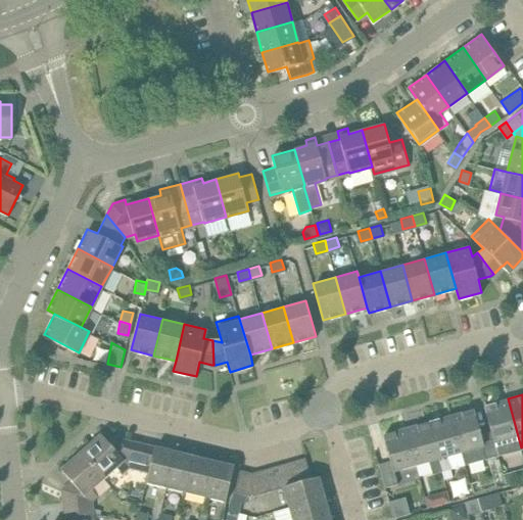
[(508,452),(521,447),(508,398),(484,406),(491,430),(497,454),(508,452)]
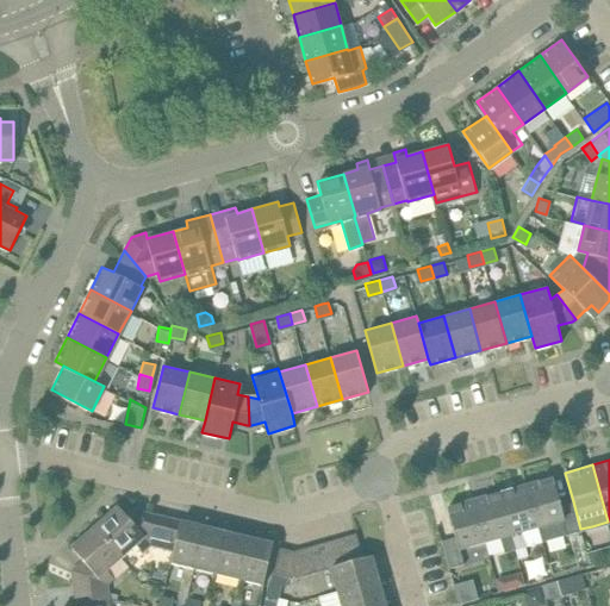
[(580,529),(573,501),(560,505),(553,476),(527,483),(537,525),(540,524),(543,538),(567,533),(580,529)]
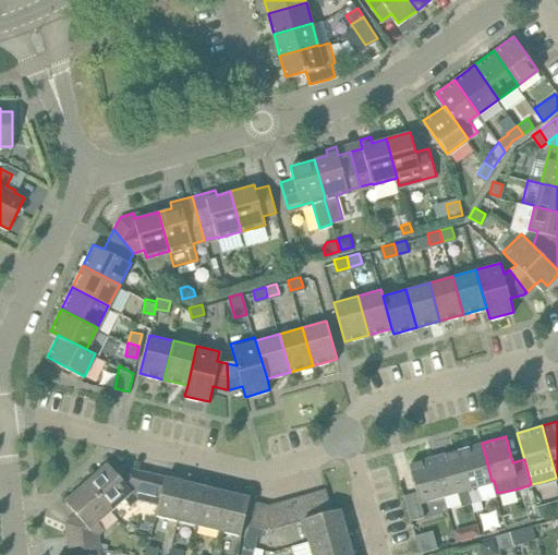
[(495,494),(492,481),(482,443),(458,449),(472,501),(474,509),(483,507),(481,498),(495,494)]
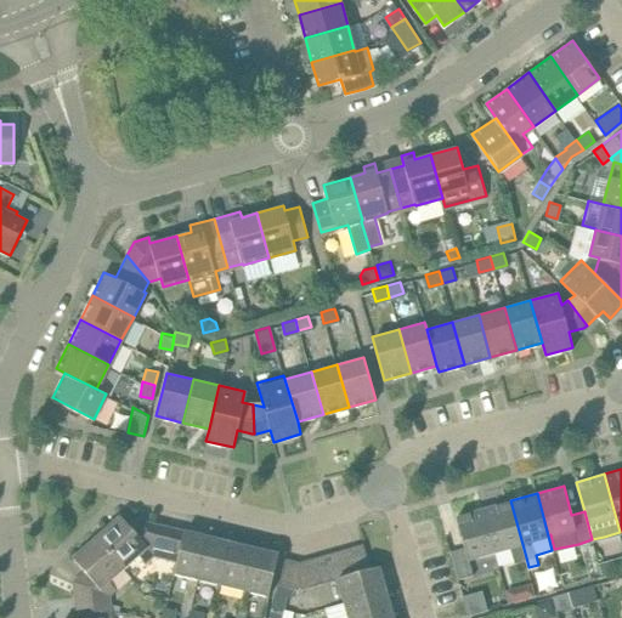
[(526,557),(510,500),(484,508),(496,550),(510,545),(514,561),(526,557)]
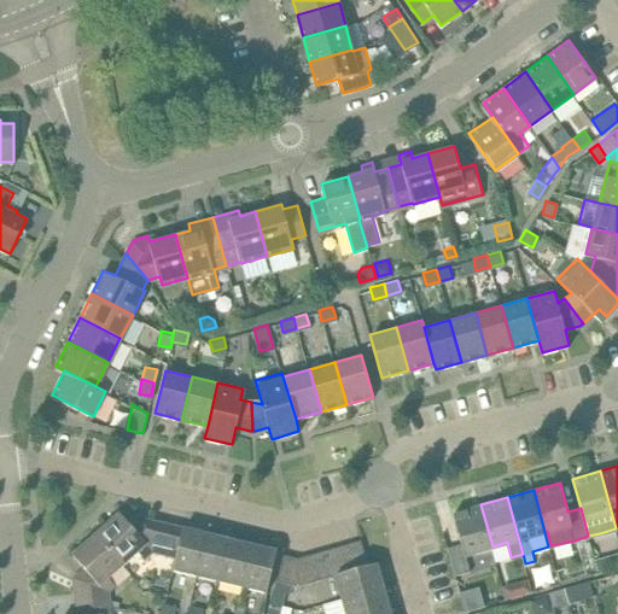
[(466,554),(493,547),(481,504),(453,513),(461,542),(447,547),(455,574),(471,569),(466,554)]
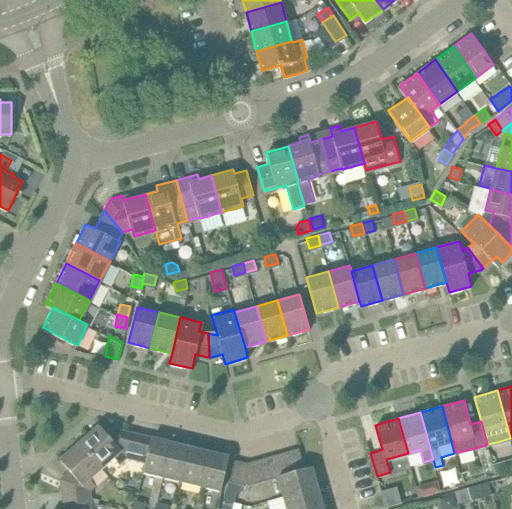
[(99,424),(79,441),(102,466),(113,455),(119,461),(126,455),(146,459),(151,437),(119,429),(110,437),(99,424)]
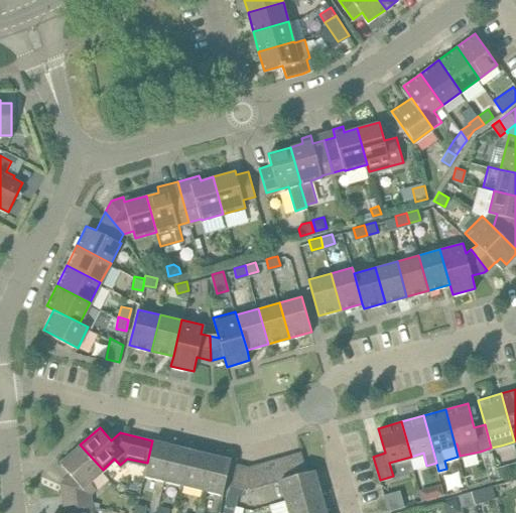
[(144,474),(164,479),(172,444),(152,440),(147,463),(144,474)]
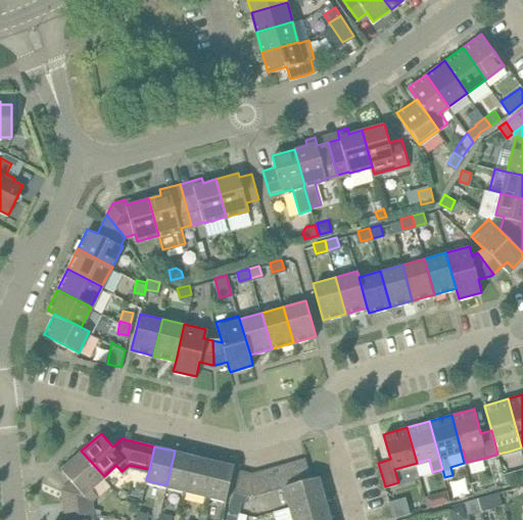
[(104,476),(81,451),(61,469),(70,479),(61,487),(64,507),(92,504),(92,499),(97,492),(92,487),(104,476)]
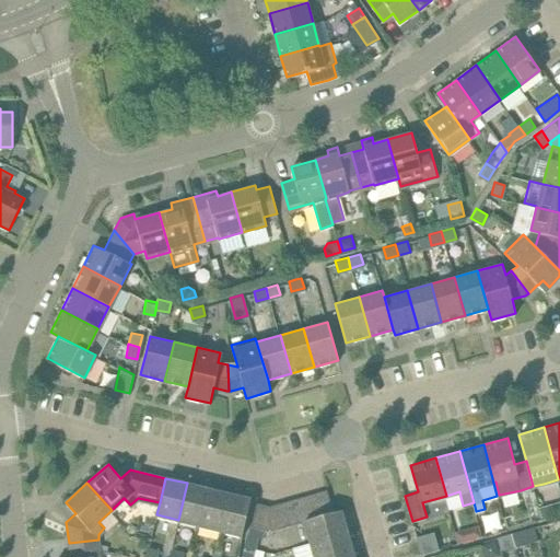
[(187,483),(178,520),(199,524),(208,488),(187,483)]
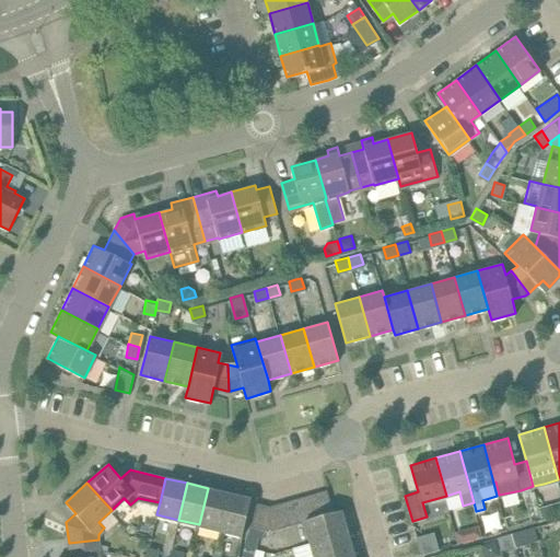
[(199,524),(221,530),(230,494),(208,488),(199,524)]
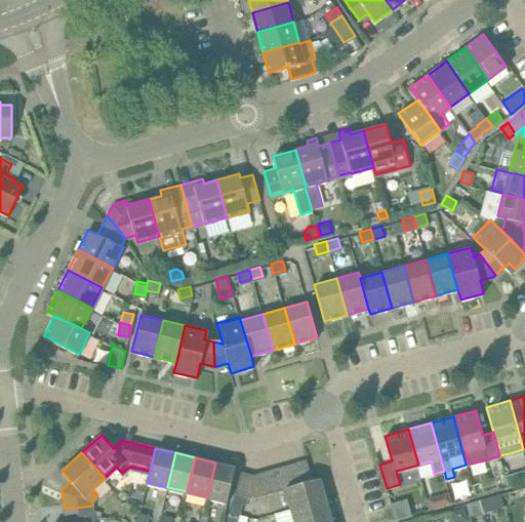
[(295,460),(301,483),(313,480),(307,457),(295,460)]
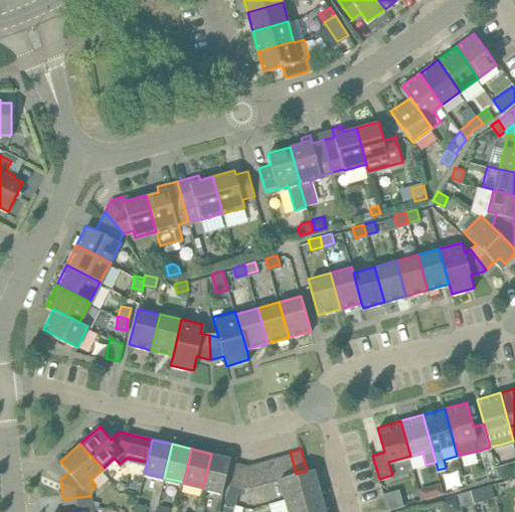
[(290,452),(279,455),(285,477),(296,474),(290,452)]
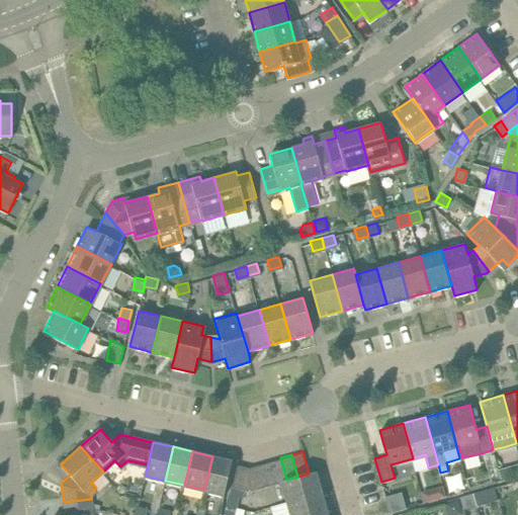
[(212,456),(204,490),(224,495),(232,460),(212,456)]
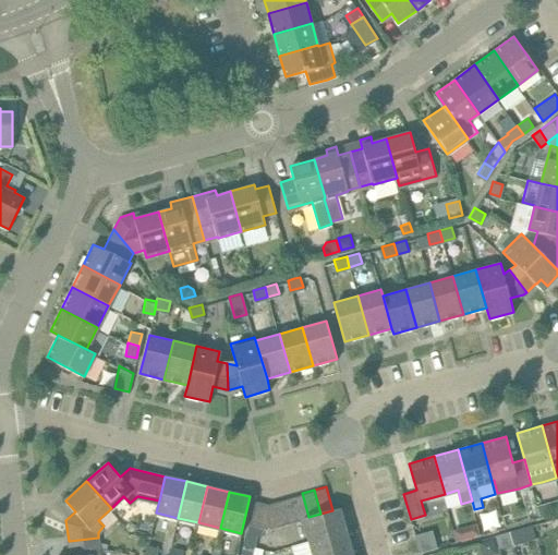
[(304,518),(308,517),(302,493),(290,496),(296,519),(303,517),(304,518)]
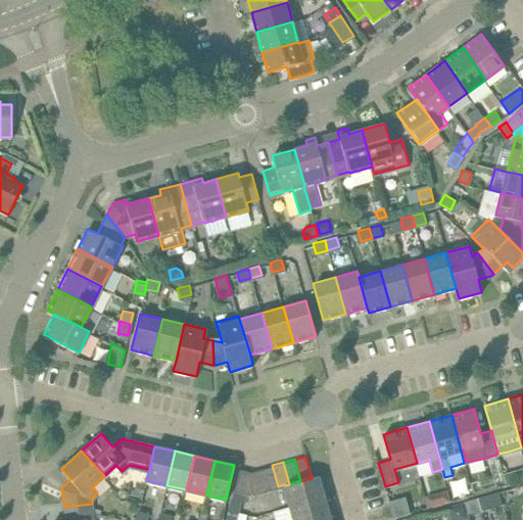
[(267,489),(278,486),(272,465),(262,469),(267,489)]
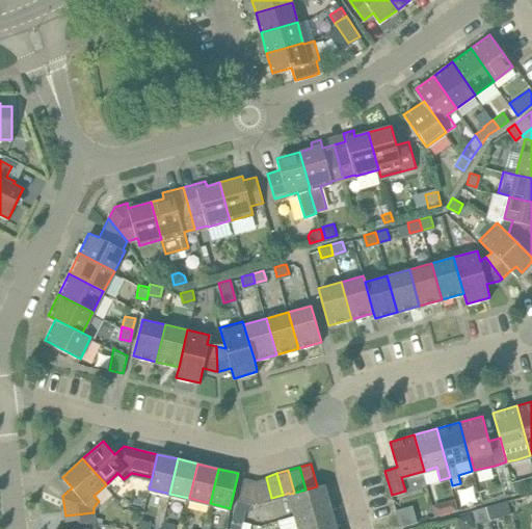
[(531,475),(512,481),(514,490),(531,484),(531,475)]
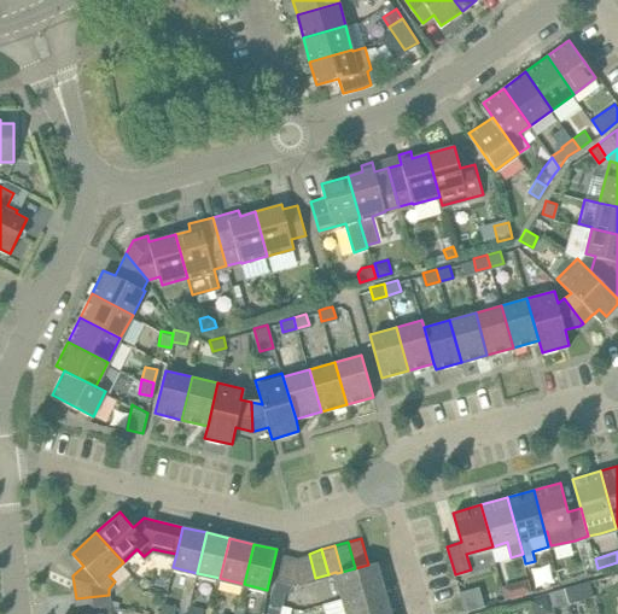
[(286,579),(298,583),(297,556),(284,554),(278,577),(286,579)]
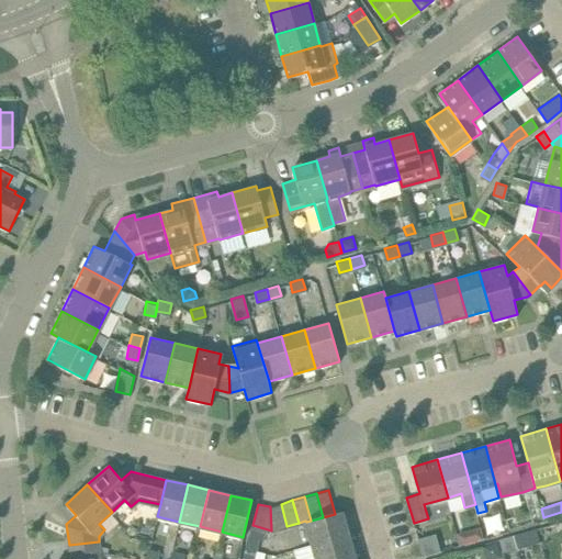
[(281,504),(270,506),(271,530),(287,526),(281,504)]
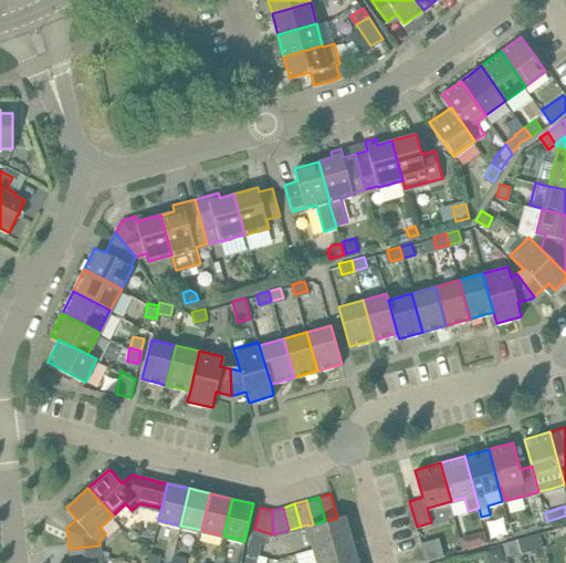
[(345,515),(337,518),(325,521),(313,524),(308,525),(314,546),(350,537),(345,515)]
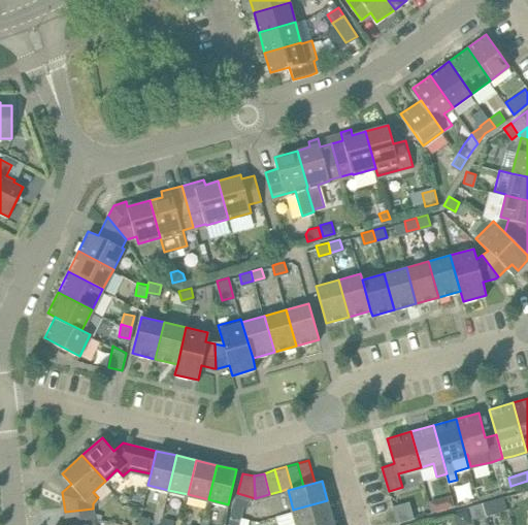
[(240,516),(244,495),(237,493),(232,514),(240,516)]
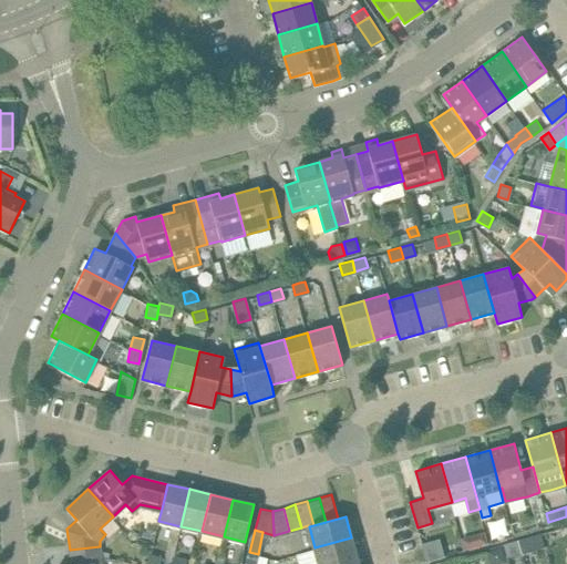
[(484,530),(460,536),(463,549),(487,542),(484,530)]
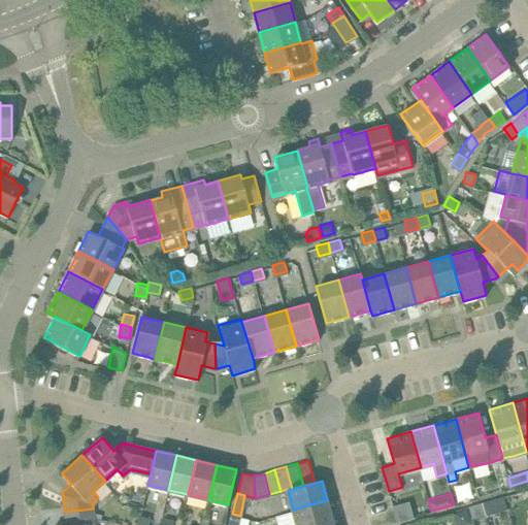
[(297,524),(316,524),(333,520),(327,500),(293,510),(297,524)]
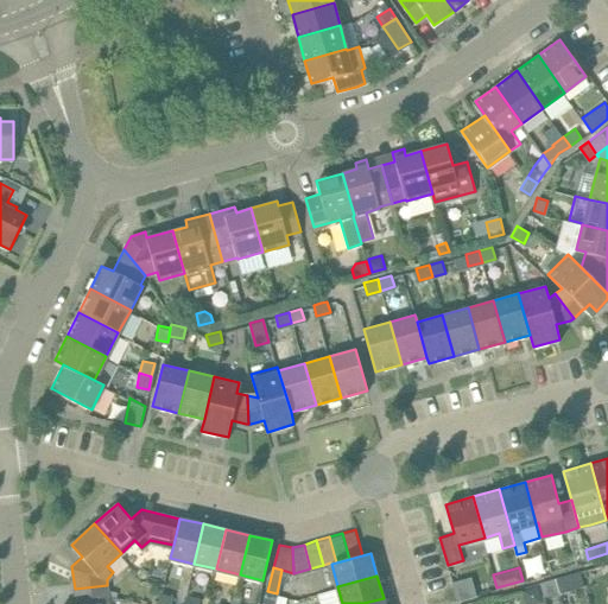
[(555,576),(538,580),(543,596),(558,590),(555,576)]
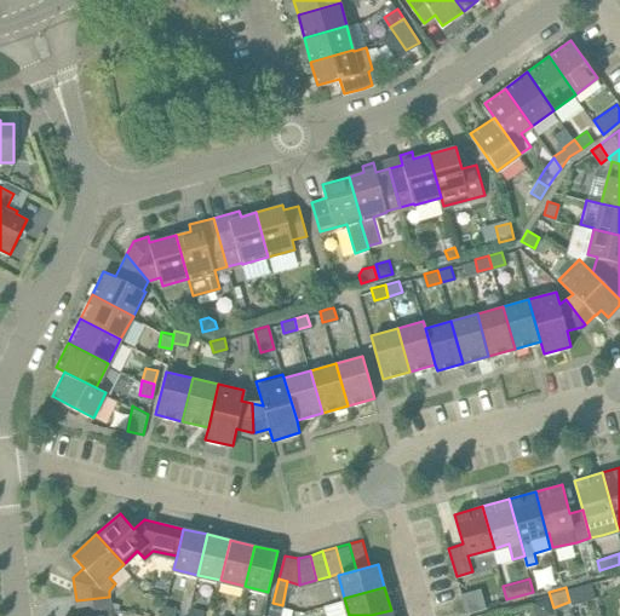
[(112,615),(109,597),(76,600),(78,615),(112,615)]
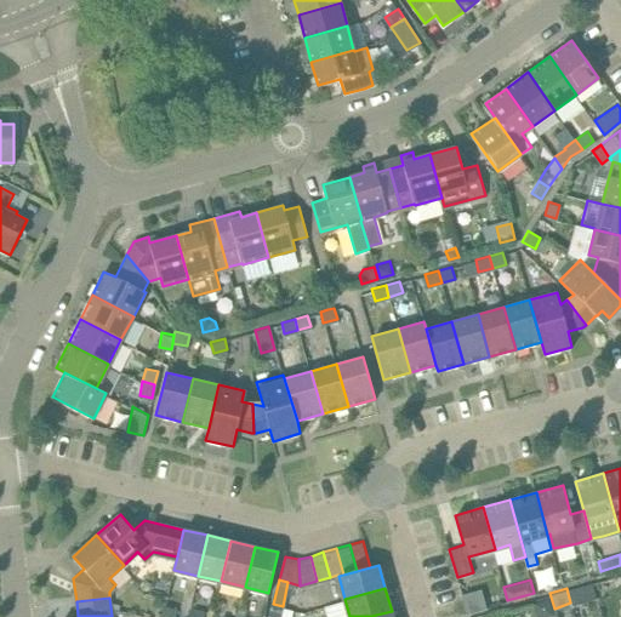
[(172,616),(176,605),(166,603),(163,616),(172,616)]
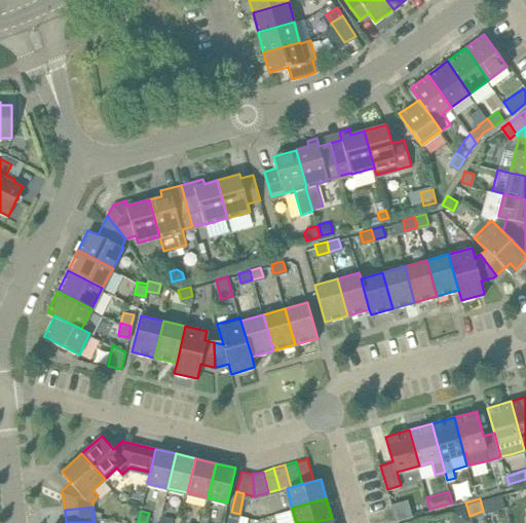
[(170,522),(172,516),(160,513),(158,522),(160,522),(170,522)]
